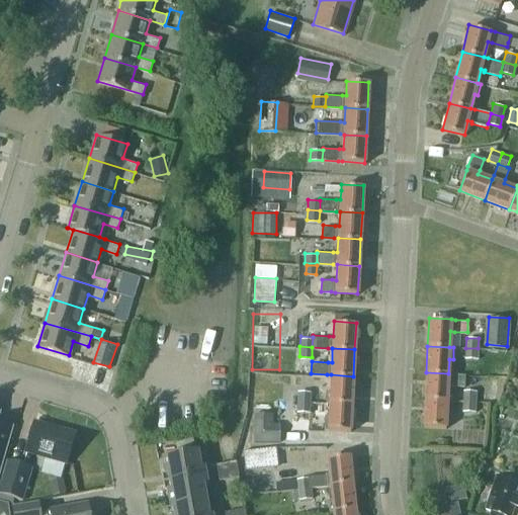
[(465,348),(465,358),(478,358),(478,348),(465,348)]
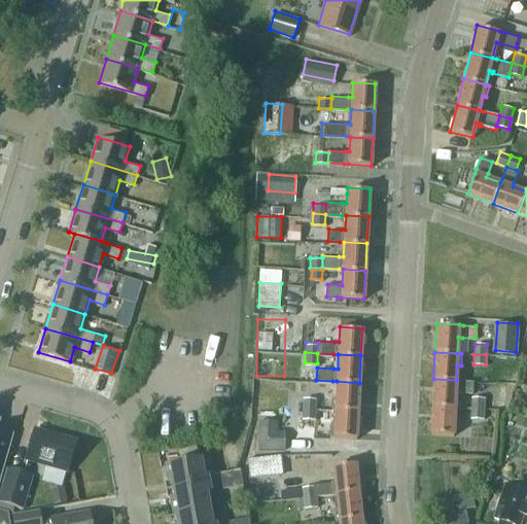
[(433,379),(432,406),(455,407),(455,392),(459,392),(471,393),(472,381),(460,380),(456,380),(433,379)]
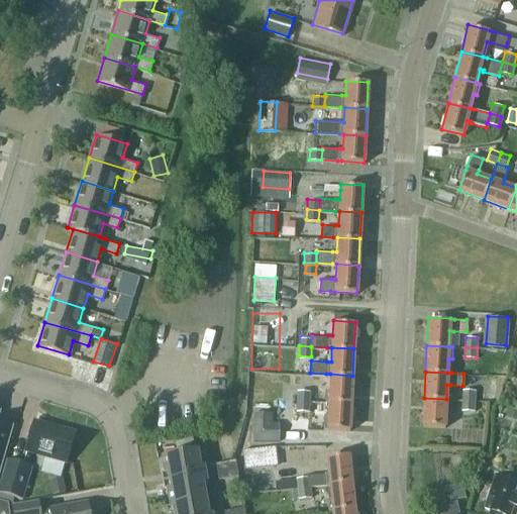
[(325,389),(325,400),(329,401),(351,402),(352,376),(330,374),(329,389),(325,389)]
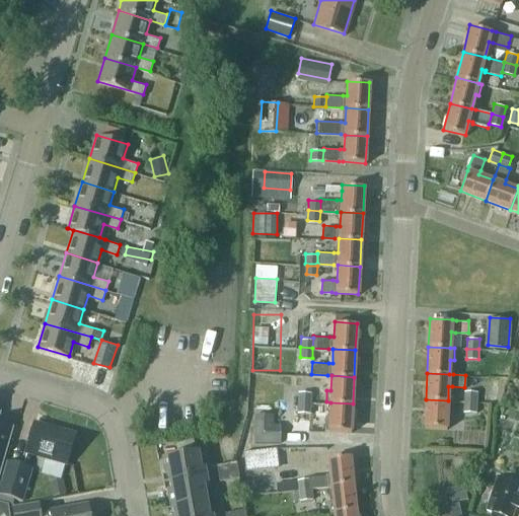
[(298,390),(298,400),(310,401),(310,391),(298,390)]
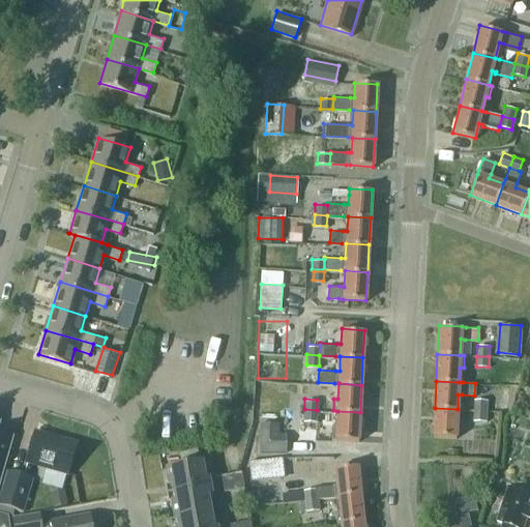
[(474,400),(474,410),(487,411),(487,401),(474,400)]
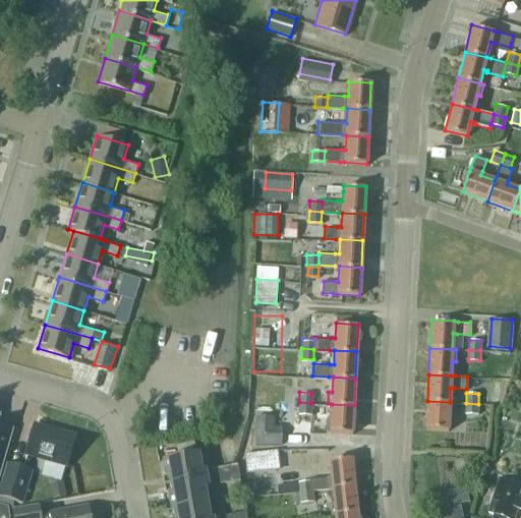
[(427,401),(425,428),(448,429),(449,414),(453,415),(454,403),(450,402),(427,401)]
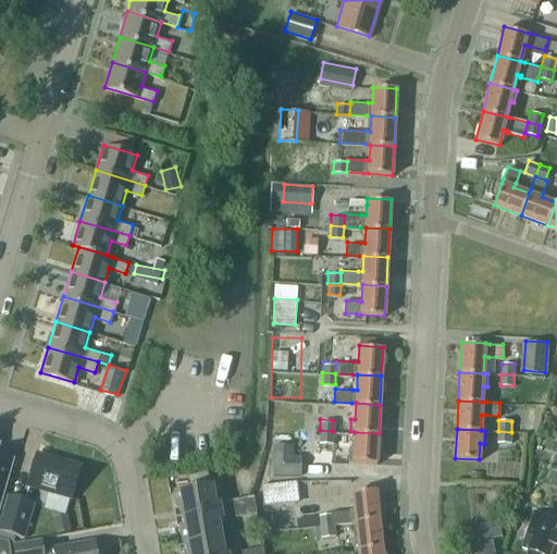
[(320,430),(319,441),(332,442),(333,431),(320,430)]
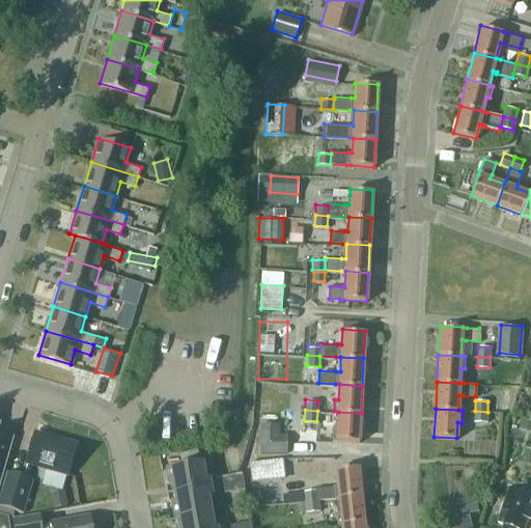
[(475,411),(474,421),(486,422),(487,412),(475,411)]
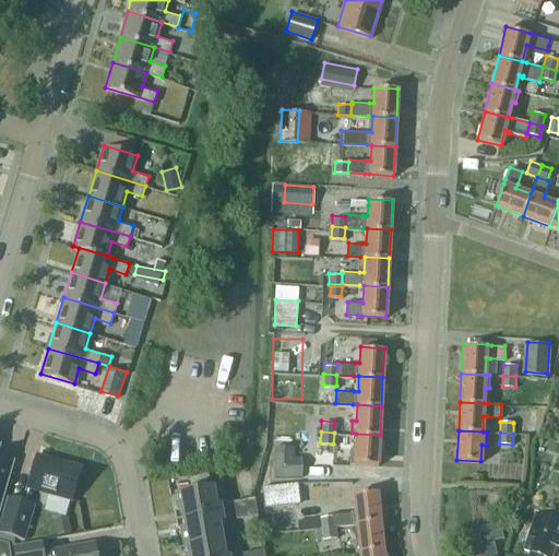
[(351,450),(349,463),(354,463),(378,464),(380,435),(356,434),(355,450),(351,450)]
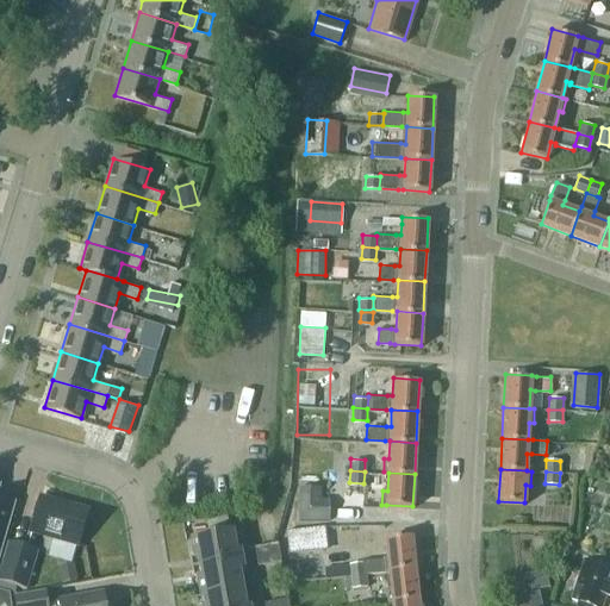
[(299,487),(299,516),(329,516),(329,499),(321,499),(319,487),(299,487)]
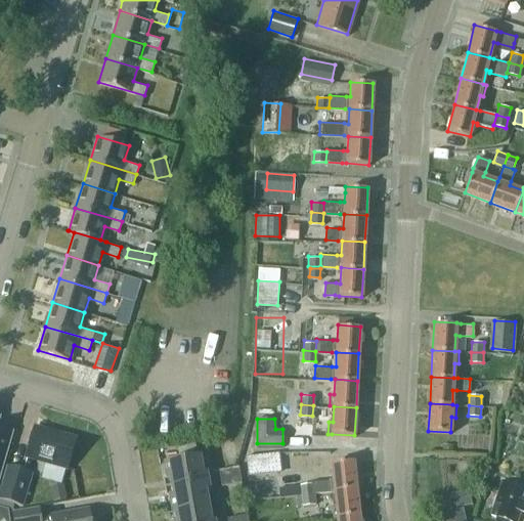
[(35,426),(27,456),(68,467),(76,437),(35,426)]
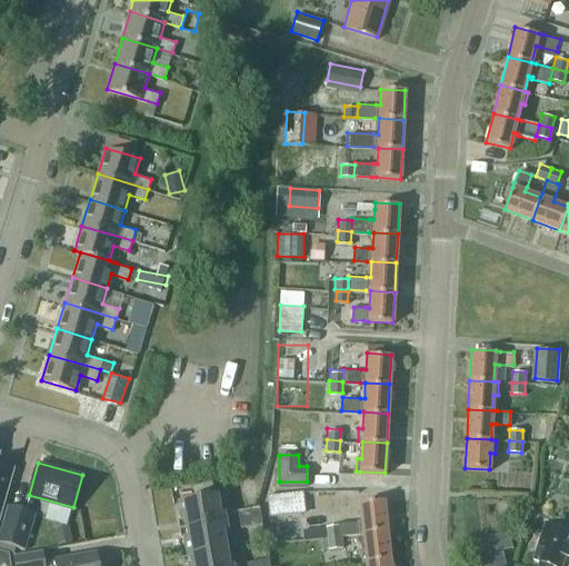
[(303,490),(267,495),(269,514),(306,509),(303,490)]
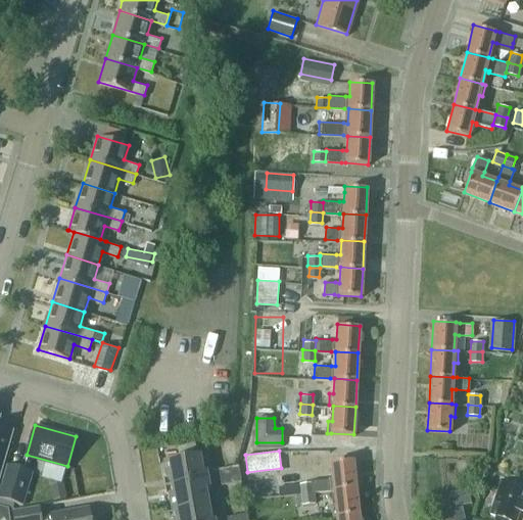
[(199,455),(163,461),(167,477),(171,477),(172,484),(207,478),(206,470),(202,470),(199,455)]
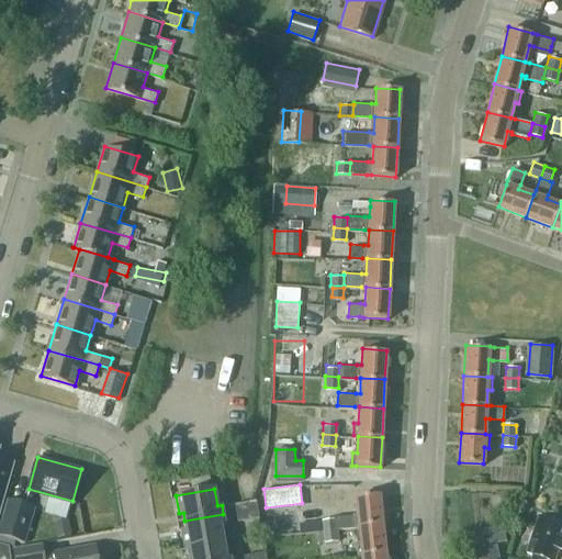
[(353,517),(336,520),(337,528),(353,526),(358,526),(382,523),(379,494),(356,496),(357,513),(352,513),(353,517)]
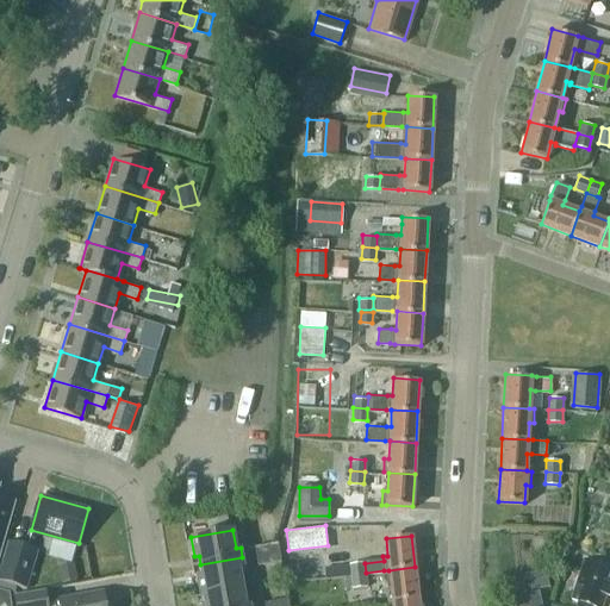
[(0,567),(0,579),(26,587),(38,549),(7,539),(0,567)]
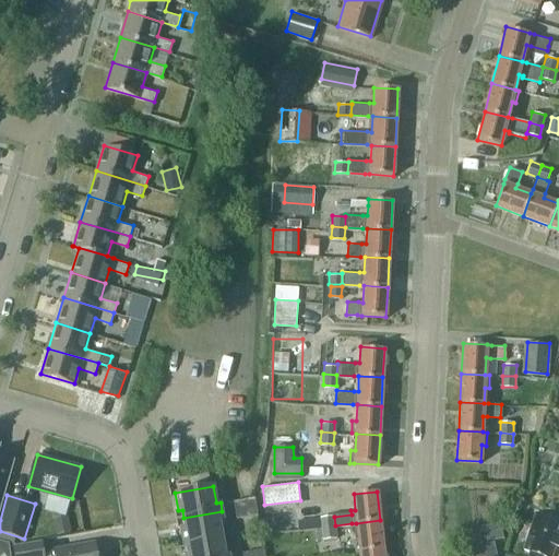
[(256,498),(245,499),(246,508),(257,506),(256,498)]
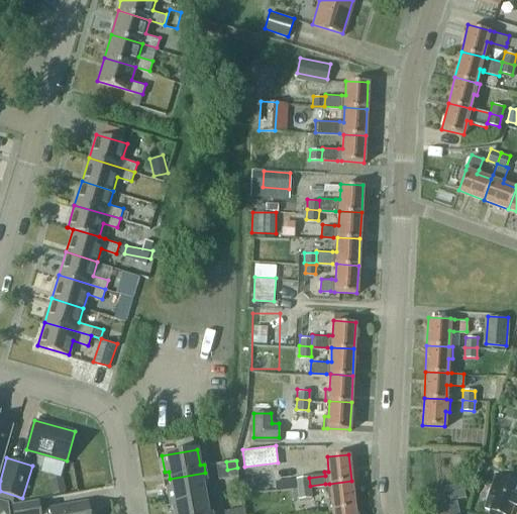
[(217,464),(218,471),(227,470),(226,461),(217,464)]
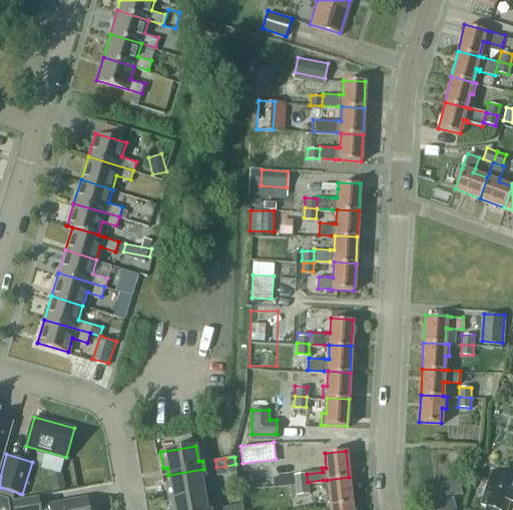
[(235,464),(225,466),(226,474),(236,472),(235,464)]
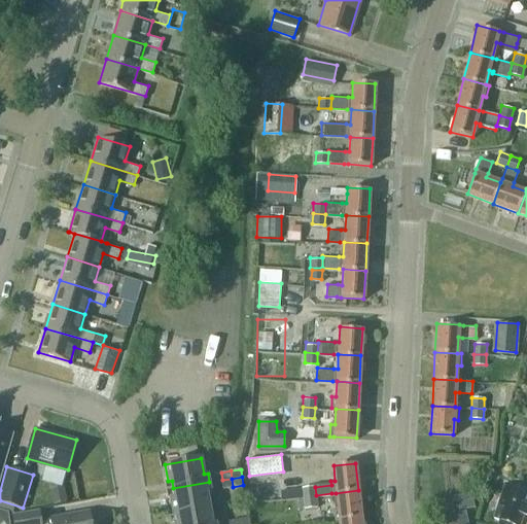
[(232,479),(222,480),(223,488),(233,487),(232,479)]
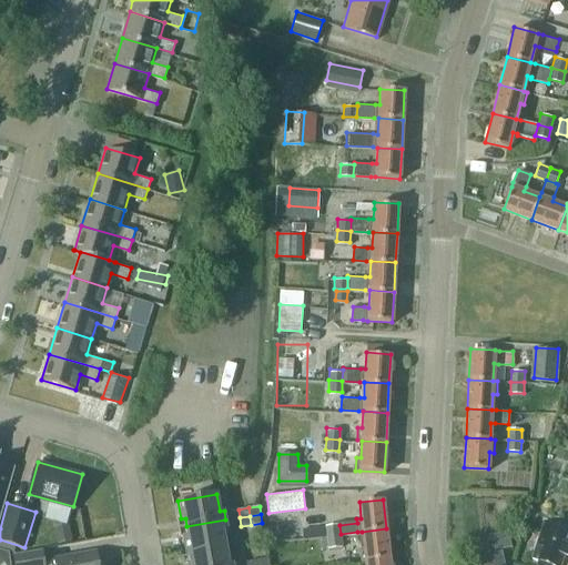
[(188,535),(183,535),(186,553),(225,546),(223,530),(227,530),(225,520),(186,526),(188,535)]
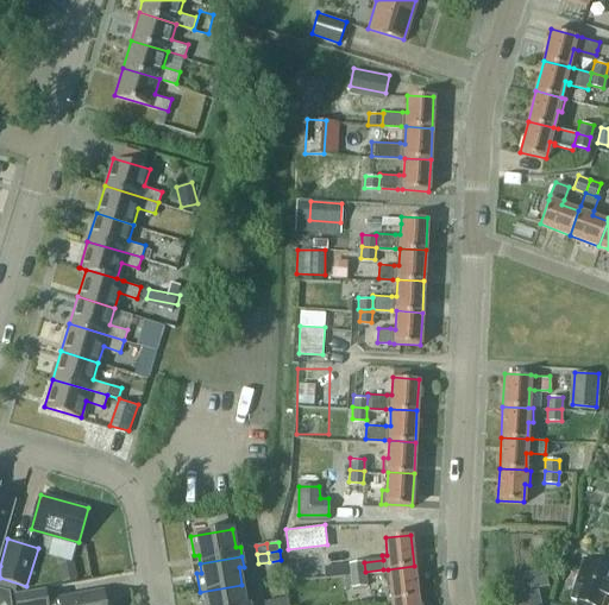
[(590,604),(594,604),(600,604),(606,592),(608,593),(608,580),(606,579),(608,568),(608,566),(585,558),(571,597),(577,599),(575,604),(590,604)]
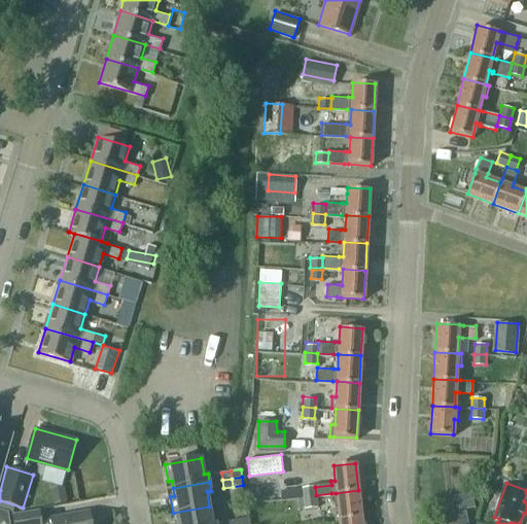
[(314,485),(303,486),(304,496),(316,495),(315,487),(314,485)]
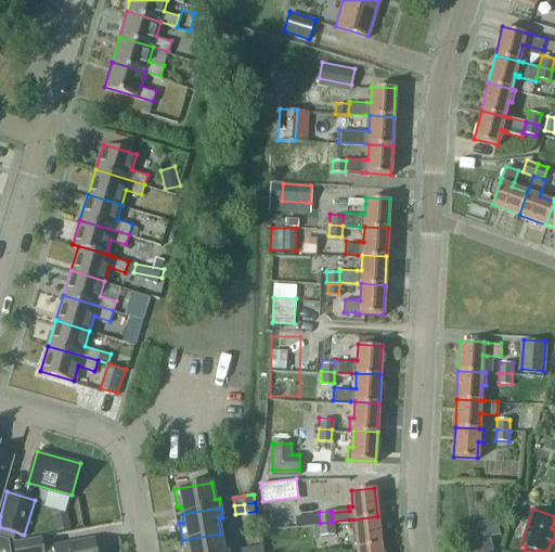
[(356,535),(351,535),(352,548),(357,548),(381,544),(377,516),(353,520),(356,535)]
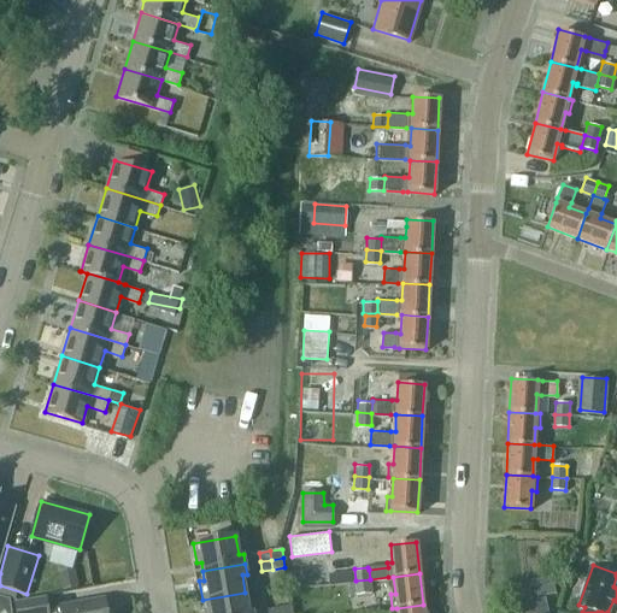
[(527,599),(539,596),(554,593),(553,584),(551,577),(539,579),(522,583),(527,599)]
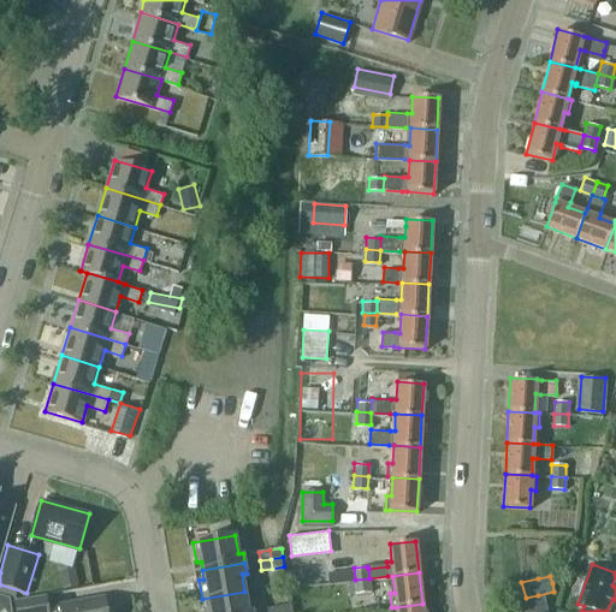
[(369,578),(355,580),(356,592),(371,590),(369,578)]
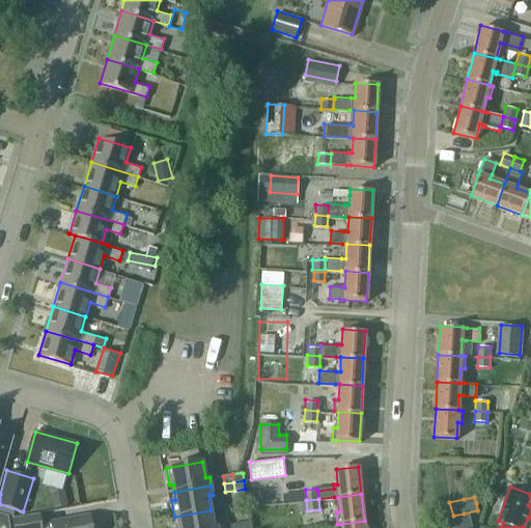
[(211,510),(174,517),(175,527),(218,527),(218,526),(214,526),(211,510)]
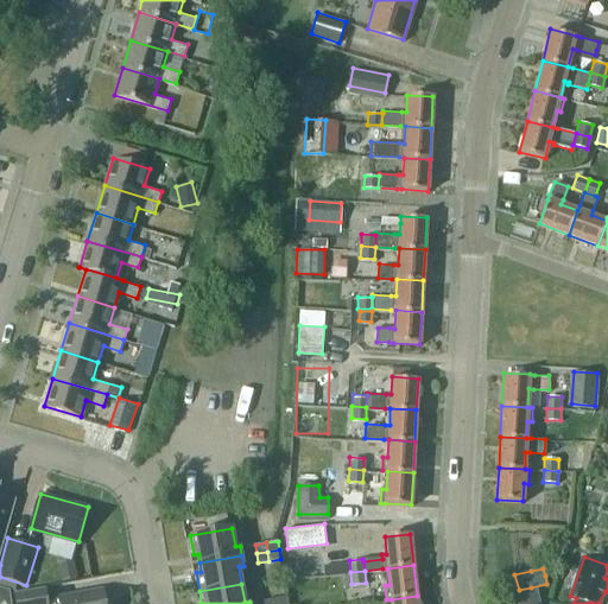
[(0,603),(4,601),(6,603),(11,603),(10,589),(0,585),(0,603)]
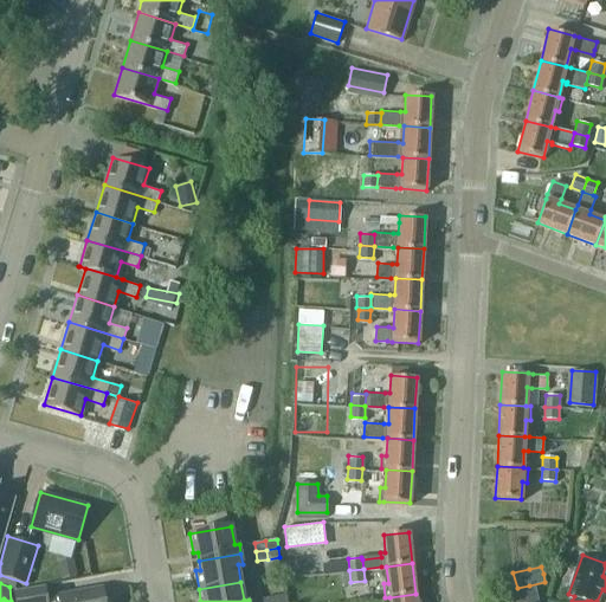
[(104,601),(102,588),(60,595),(55,596),(56,597),(49,599),(46,584),(13,589),(15,601),(104,601)]
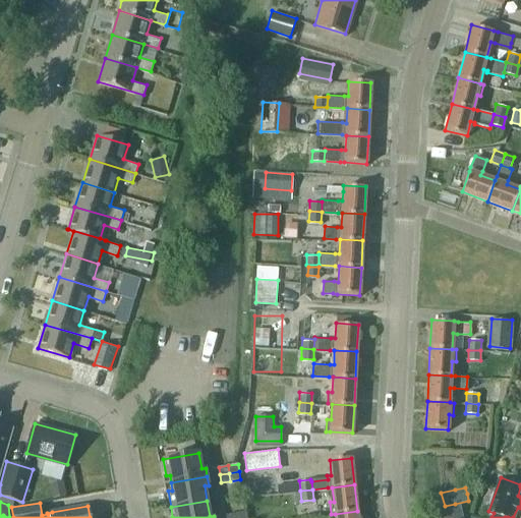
[(463,517),(461,507),(455,509),(437,513),(437,517),(463,517)]
